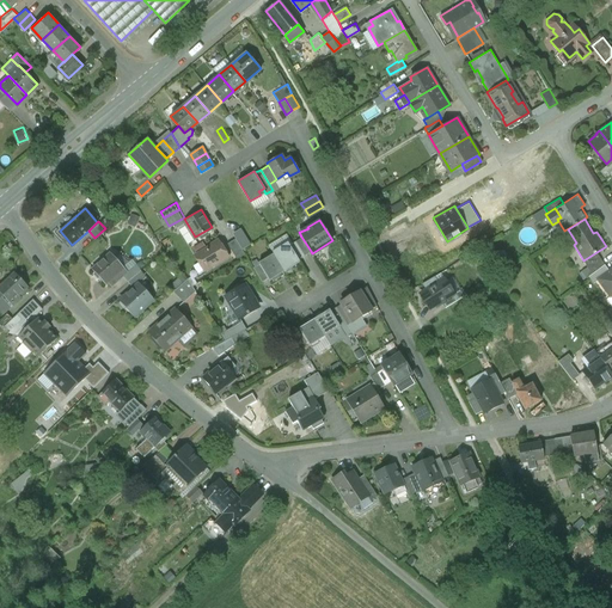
[(240,227),(232,232),(236,237),(242,247),(250,243),(240,227)]
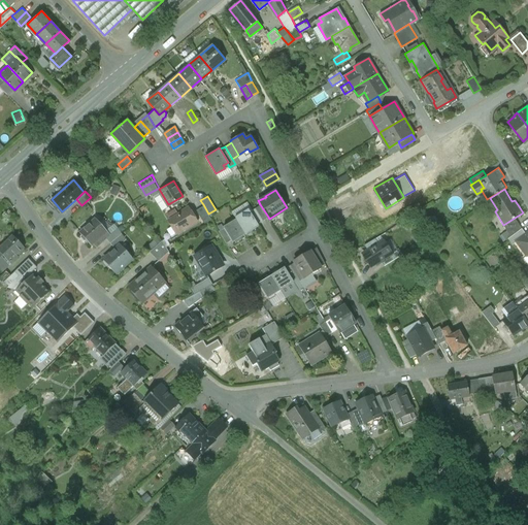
[(203,204),(196,209),(204,222),(211,218),(208,214),(203,204)]
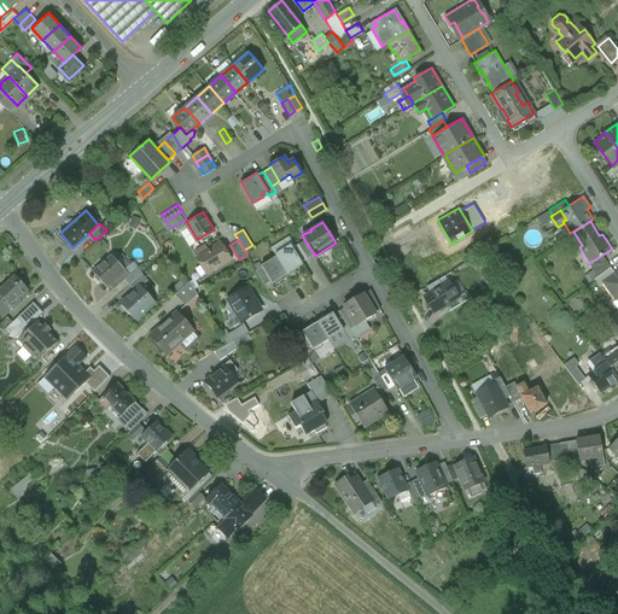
[(314,253),(304,239),(298,243),(308,257),(314,253)]
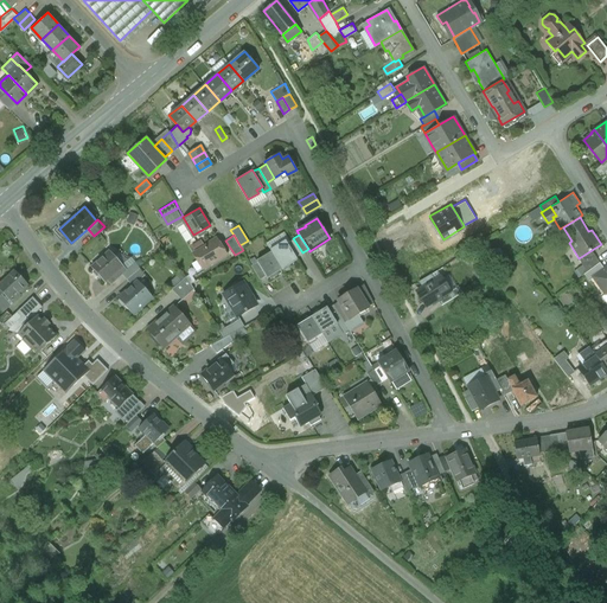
[(217,238),(193,252),(202,267),(225,252),(217,238)]
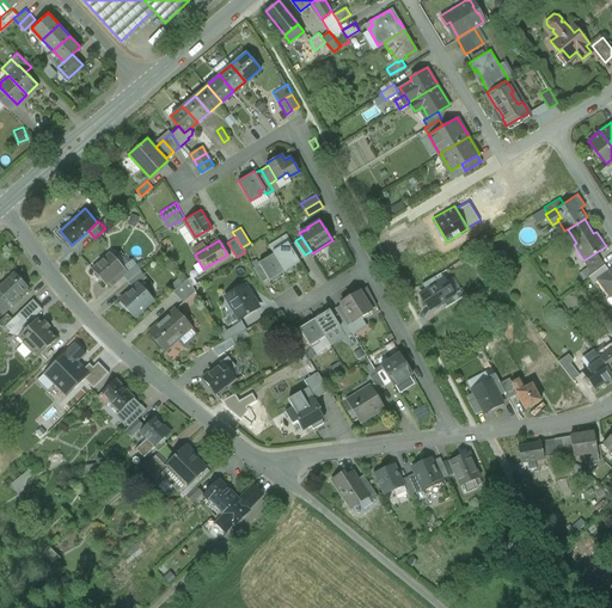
[(305,255),(295,240),(293,241),(294,243),(291,245),(299,258),(305,255)]
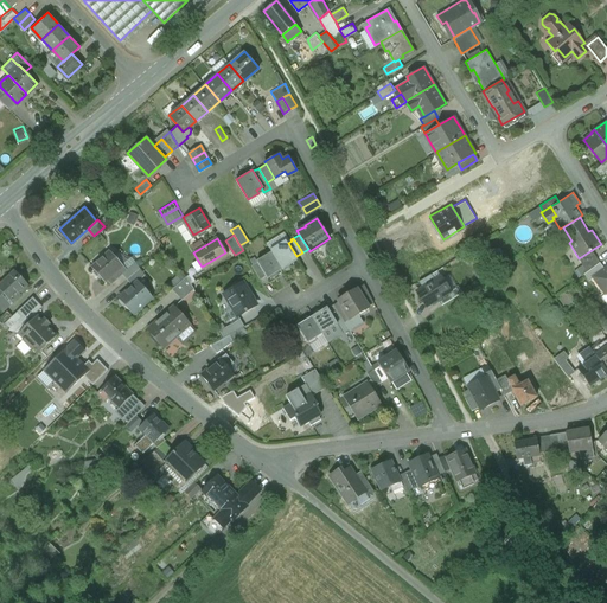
[(288,243),(286,239),(270,249),(272,250),(282,268),(298,258),(296,256),(288,243)]
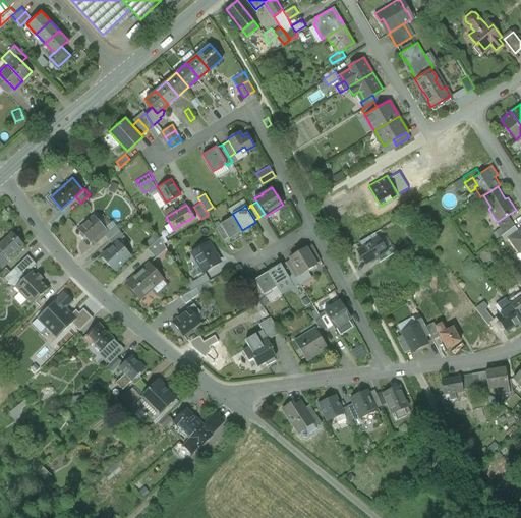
[(95,214),(79,228),(91,241),(93,239),(103,230),(106,233),(109,230),(95,214)]
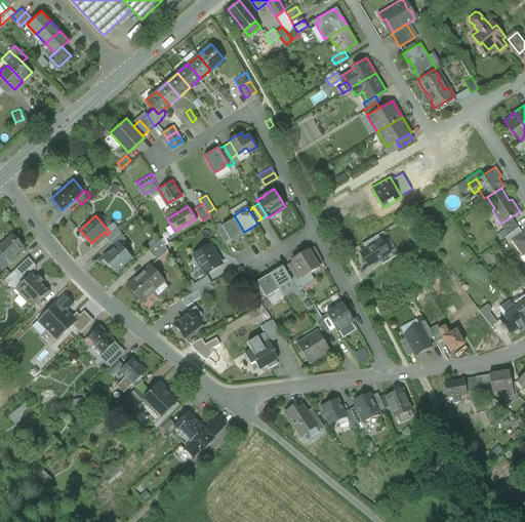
[(235,216),(223,225),(223,226),(230,237),(232,239),(244,232),(235,216)]
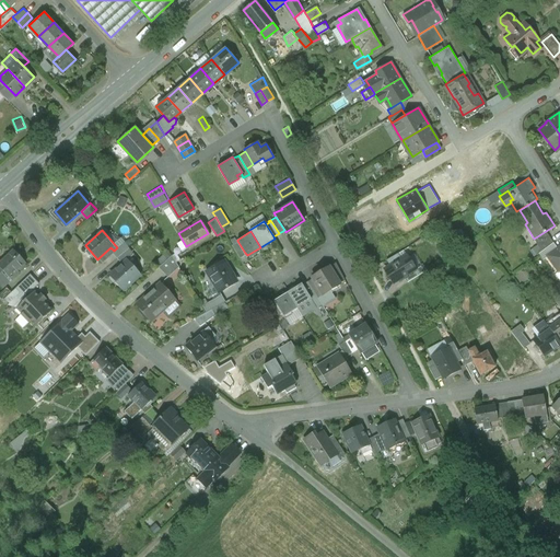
[(546,231),(534,239),(541,250),(553,241),(546,231)]
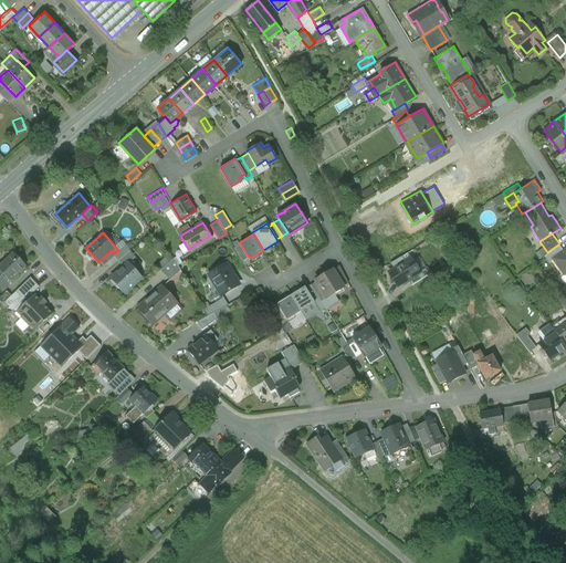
[(125,243),(118,250),(115,253),(114,254),(118,259),(130,249),(125,243)]
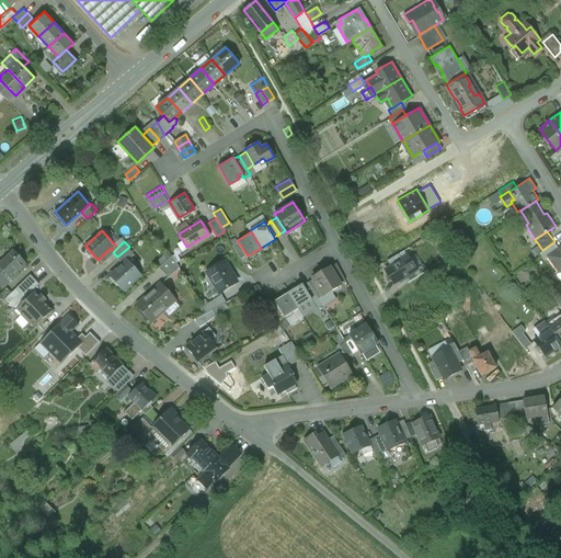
[(245,253),(238,241),(232,245),(240,257),(245,253)]
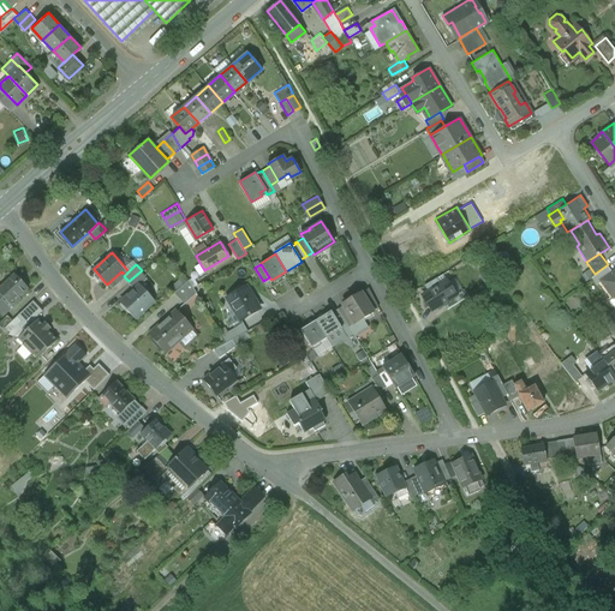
[(595,274),(592,276),(597,283),(602,280),(613,271),(608,264),(595,274)]
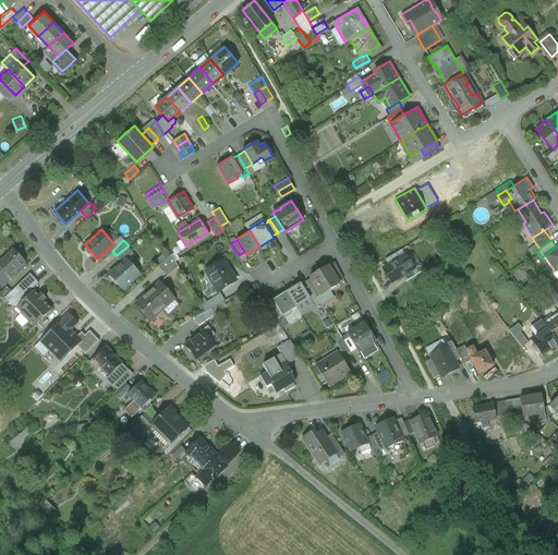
[(557,244),(556,246),(546,254),(557,268),(557,266),(557,244)]
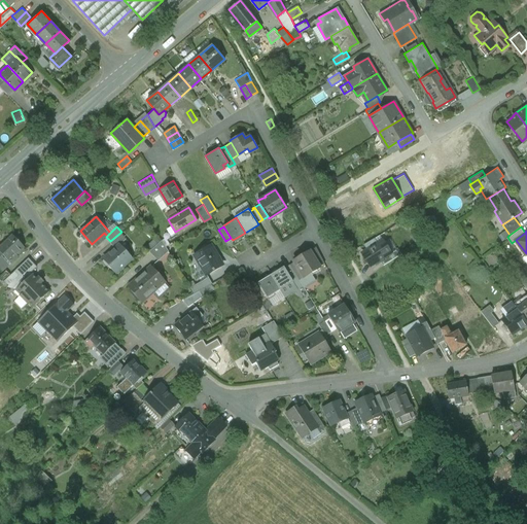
[(121,232),(110,241),(114,247),(120,243),(127,238),(121,232)]
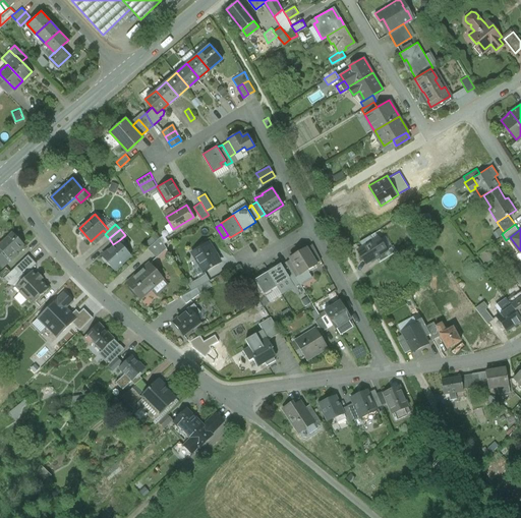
[(103,230),(93,239),(96,242),(105,234),(106,233),(103,230)]
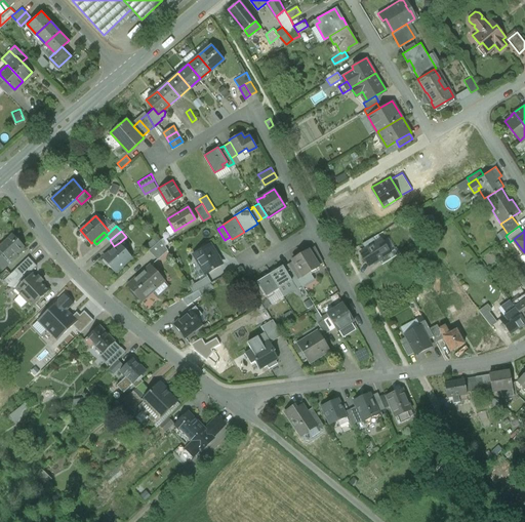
[(12,233),(6,238),(2,242),(0,244),(0,266),(2,269),(10,262),(17,254),(15,252),(24,245),(12,233)]
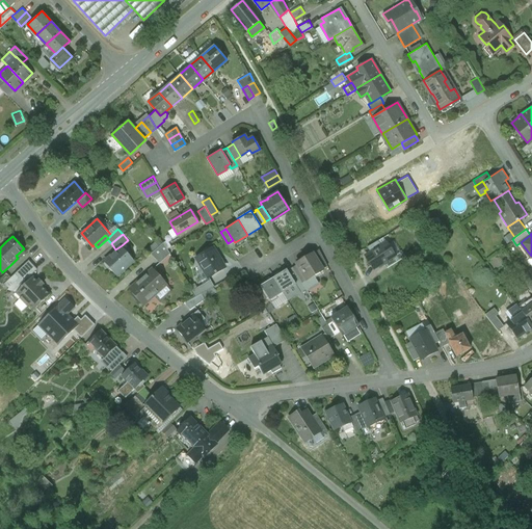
[(377,239),(367,245),(370,250),(381,244),(377,239)]
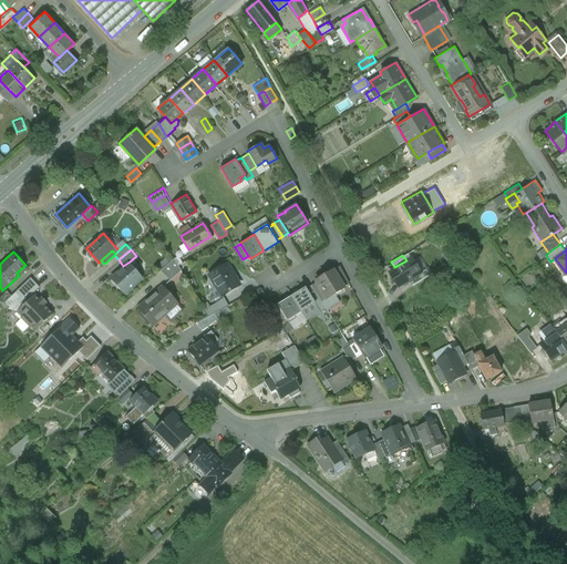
[(174,257),(161,269),(169,279),(181,269),(174,257)]
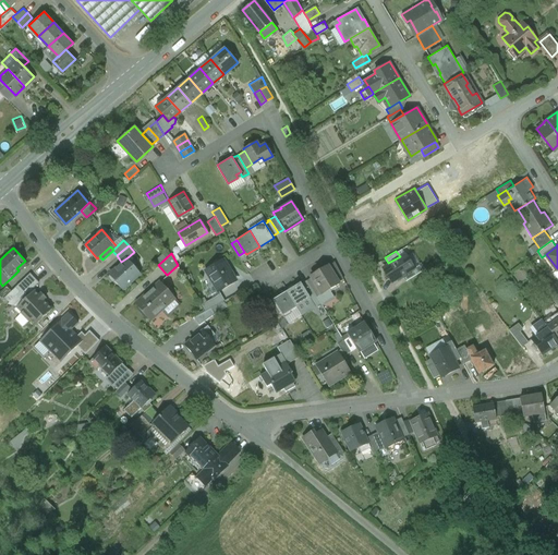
[(388,263),(383,267),(392,281),(397,278),(397,277),(402,274),(414,266),(405,253),(400,256),(388,263)]
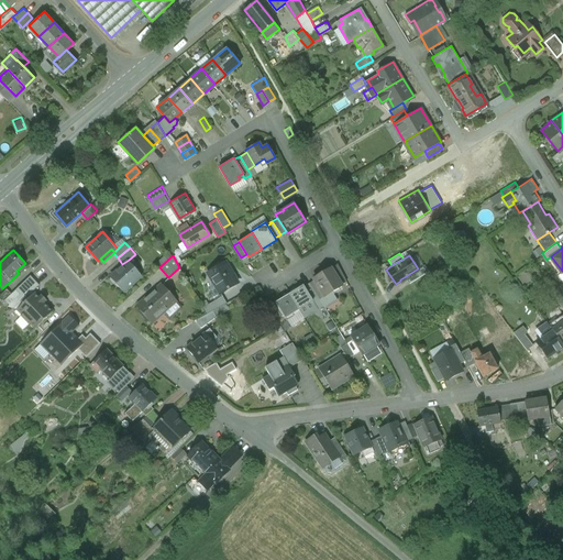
[(122,264),(110,275),(124,291),(142,275),(129,260),(122,264)]
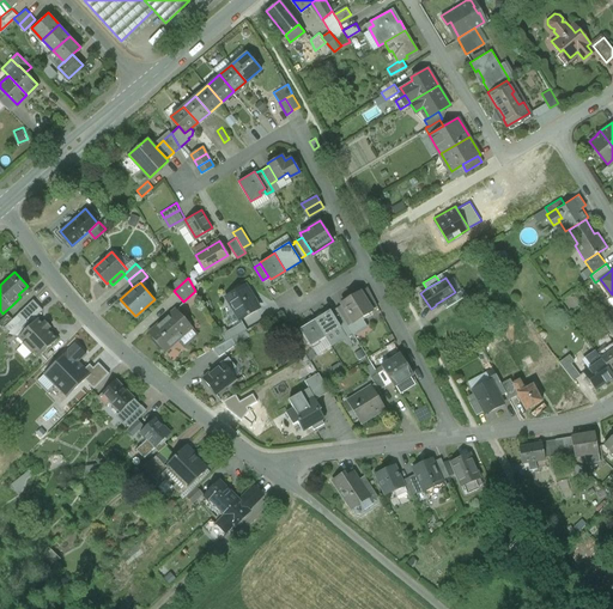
[(246,282),(236,288),(236,287),(226,293),(241,317),(250,311),(249,310),(259,304),(254,298),(255,297),(252,291),(252,292),(246,282)]
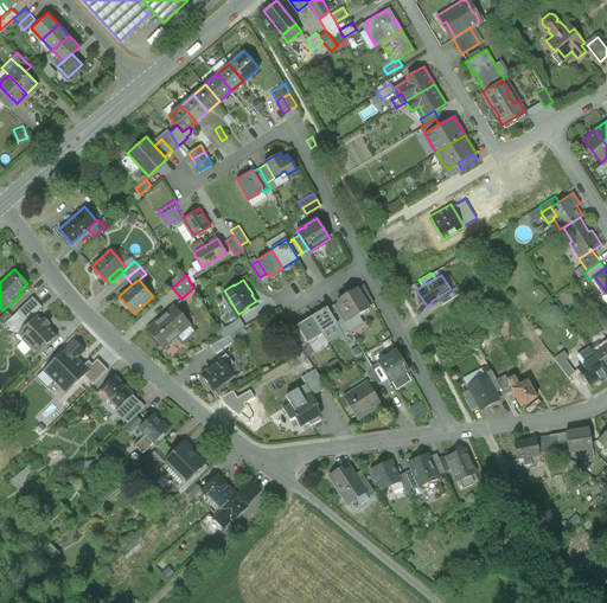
[(364,283),(339,299),(340,300),(349,314),(343,318),(351,331),(364,322),(358,313),(368,307),(368,306),(374,302),(364,283)]
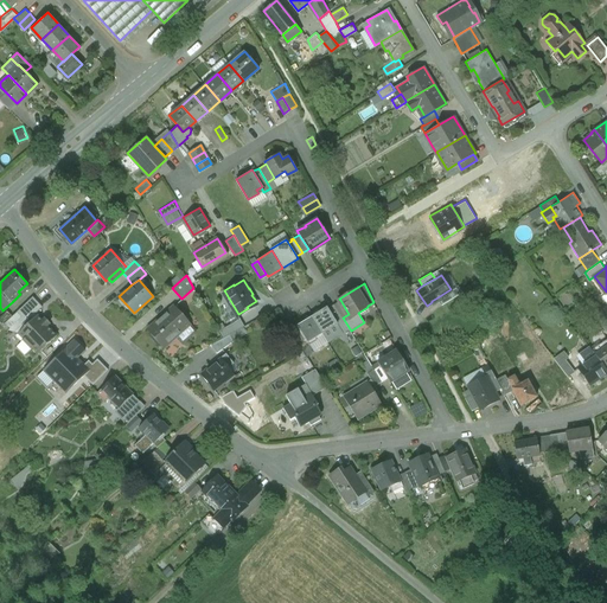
[(457,286),(451,289),(438,297),(441,303),(460,292),(457,286)]
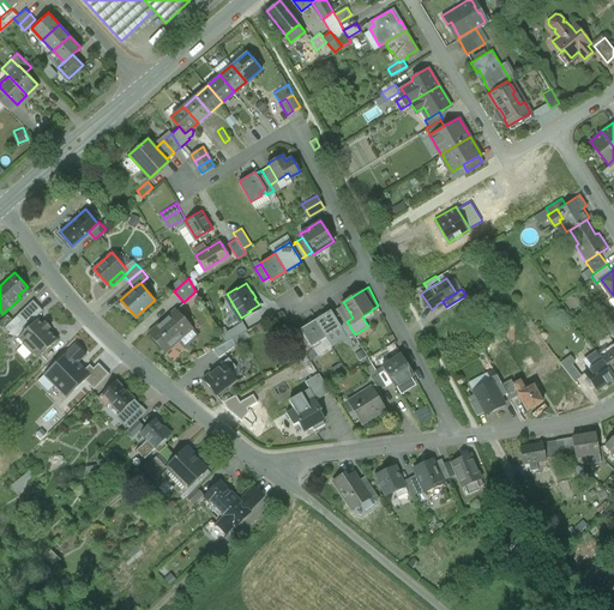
[(32,299),(17,313),(22,319),(18,322),(25,330),(37,318),(36,315),(43,309),(32,299)]
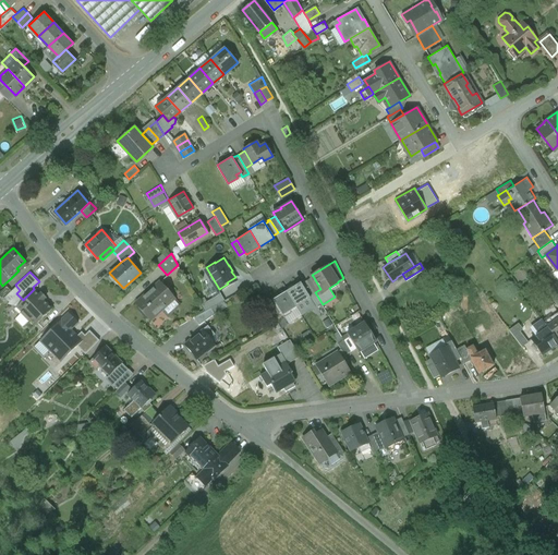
[(320,289),(313,276),(307,279),(315,292),(320,289)]
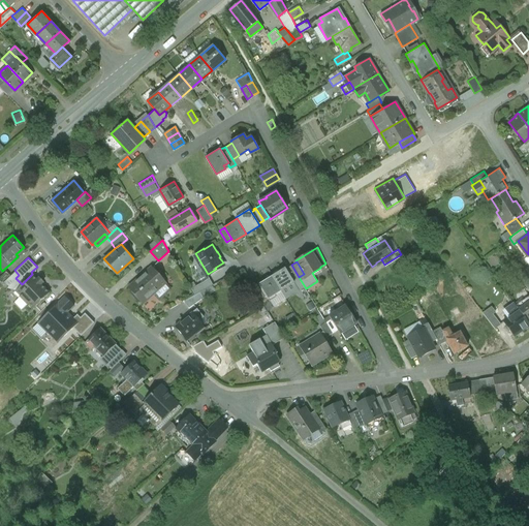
[(299,277),(291,265),(286,268),(293,280),(299,277)]
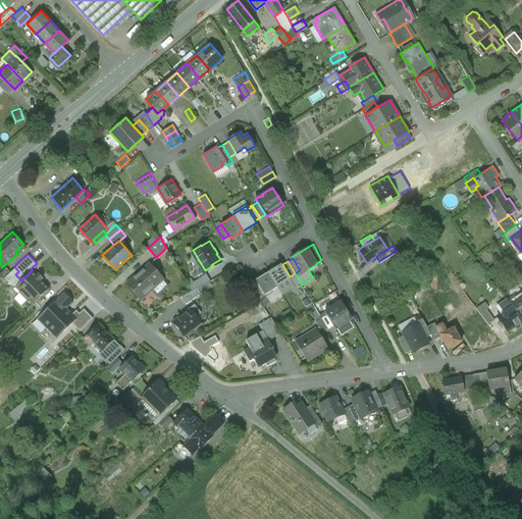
[(150,262),(142,269),(126,282),(140,298),(152,288),(157,294),(165,287),(165,281),(162,278),(163,277),(154,266),(150,262)]
